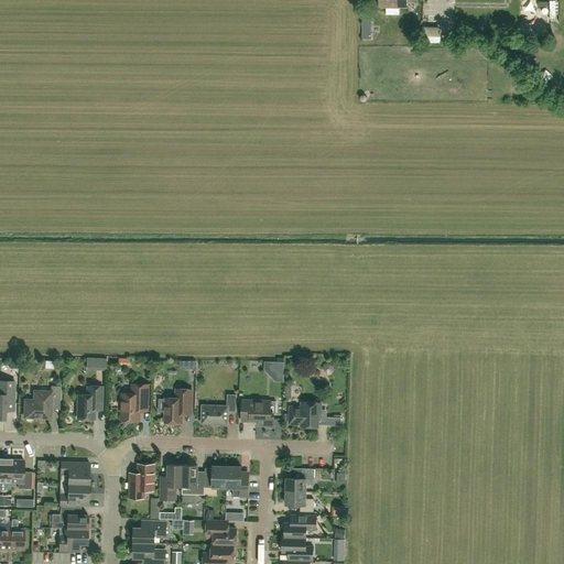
[(432,17),(442,17),(441,0),(429,0),(429,2),(431,2),(432,17)]
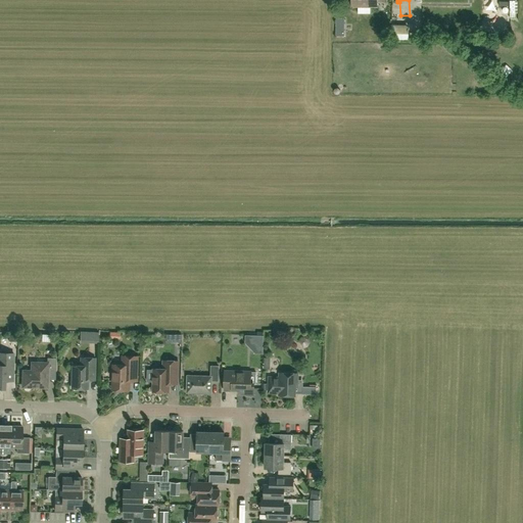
[(517,12),(517,0),(511,0),(504,0),(504,12),(517,12)]
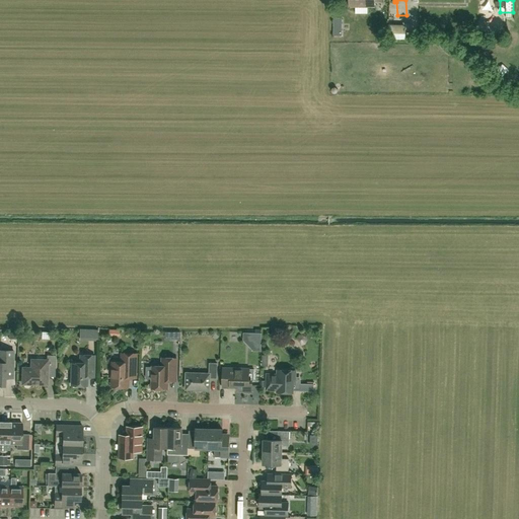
[(388,32),(405,33),(405,25),(388,24),(388,32)]
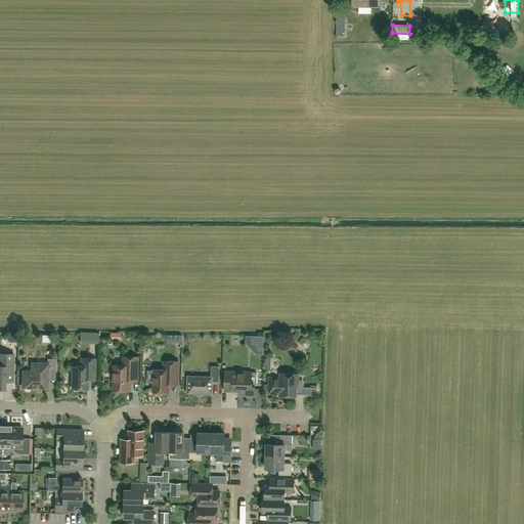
[(513,39),(521,43),(523,35),(523,32),(518,30),(513,39)]
